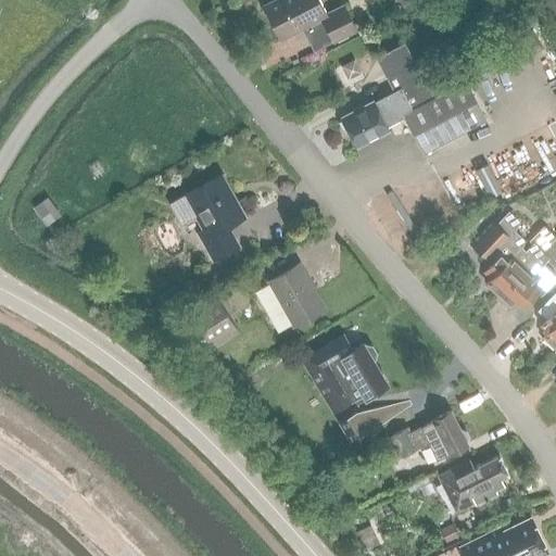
[(326,14),(317,0),(274,0),(262,7),(279,39),(320,19),(332,41),(355,29),(343,5),(326,14)]
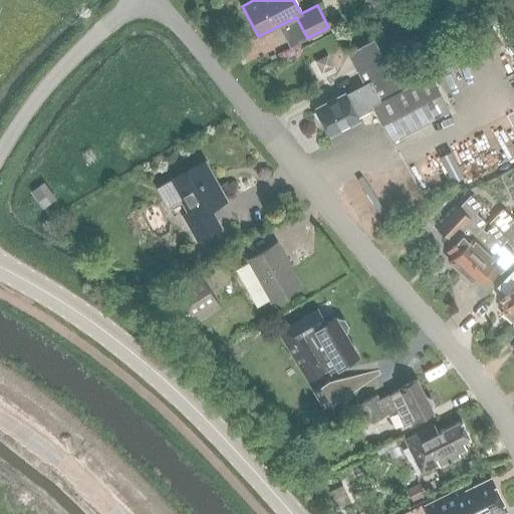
[(487,23),(392,71),(382,57),(373,39),(345,53),(355,71),(364,90),(346,99),(344,94),(315,108),(329,135),(357,119),(354,114),(370,106),(390,141),(422,122),(423,124),(450,109),(433,78),(444,73),(446,76),(499,46),(487,23)]
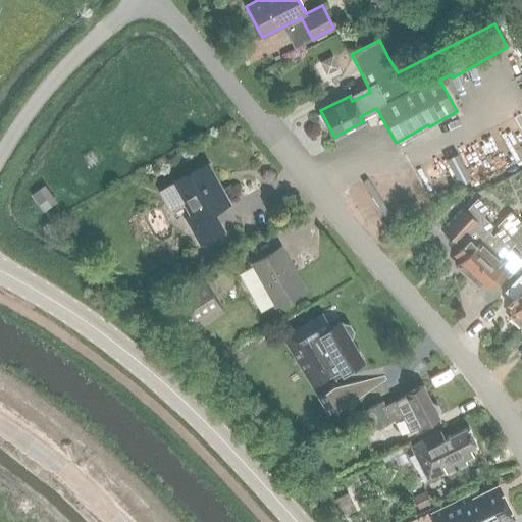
[(212,213),(228,204),(207,164),(179,179),(172,184),(178,194),(194,222),(189,225),(200,245),(223,231),(212,213)]
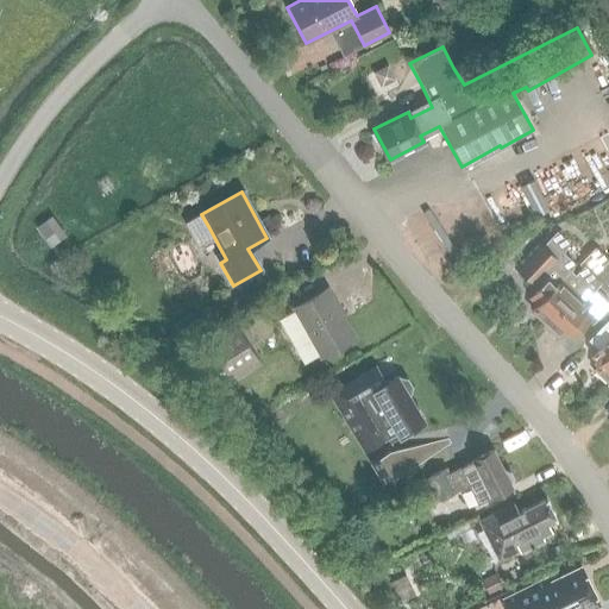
[(36,227),(50,248),(67,237),(52,215),(36,227)]
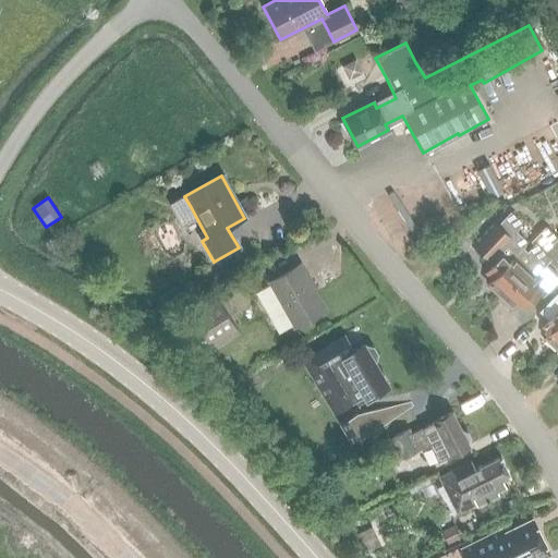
[(521,247),(524,242),(514,232),(519,221),(509,213),(497,226),(494,221),(472,244),(486,258),(488,256),(495,263),(486,271),(493,278),(487,283),(499,295),(542,251),(534,244),(526,253),(521,247)]
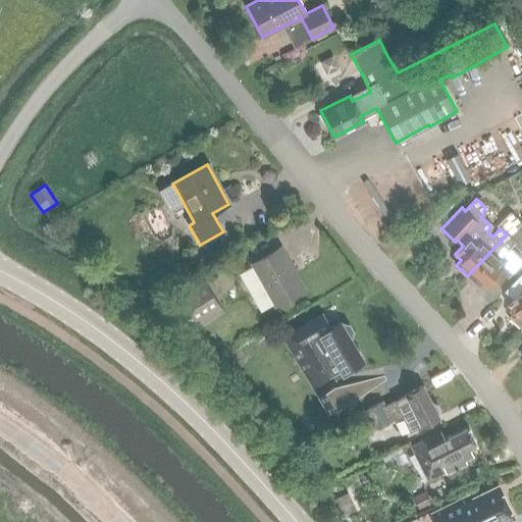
[(507,235),(518,222),(510,213),(497,226),(500,228),(507,235)]
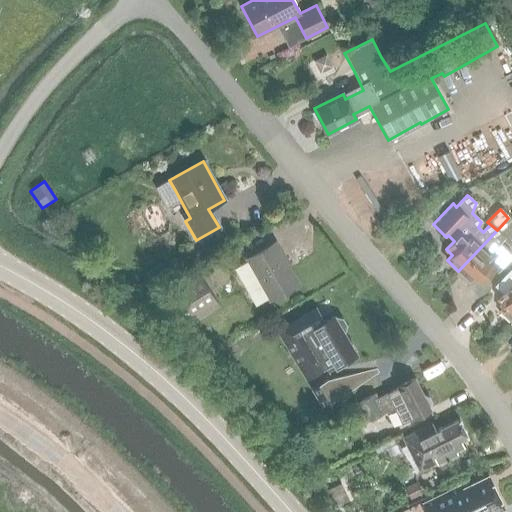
[(511,221),(508,218),(497,230),(504,237),(511,243),(511,242),(511,221)]
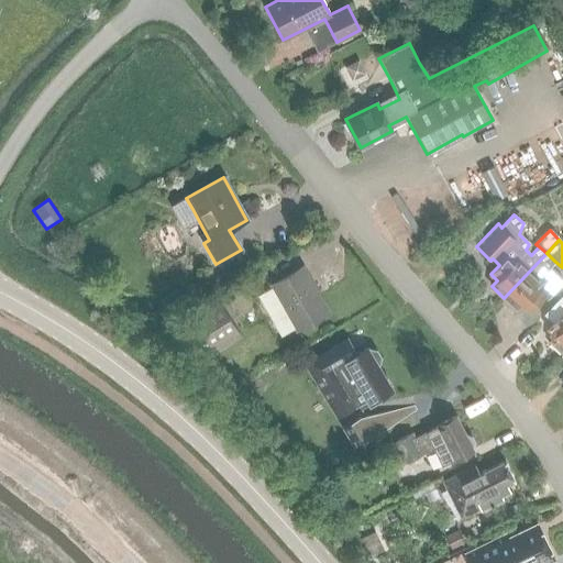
[(554,261),(547,253),(504,298),(517,310),(522,305),(529,310),(543,296),(547,298),(562,280),(549,267),(554,261)]
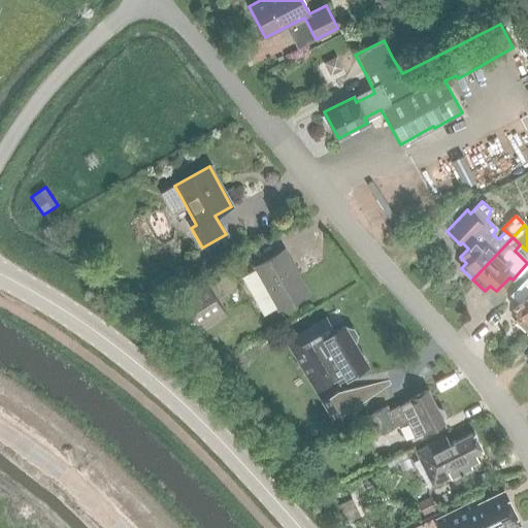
[(307,292),(283,250),(254,267),(277,309),(307,292)]
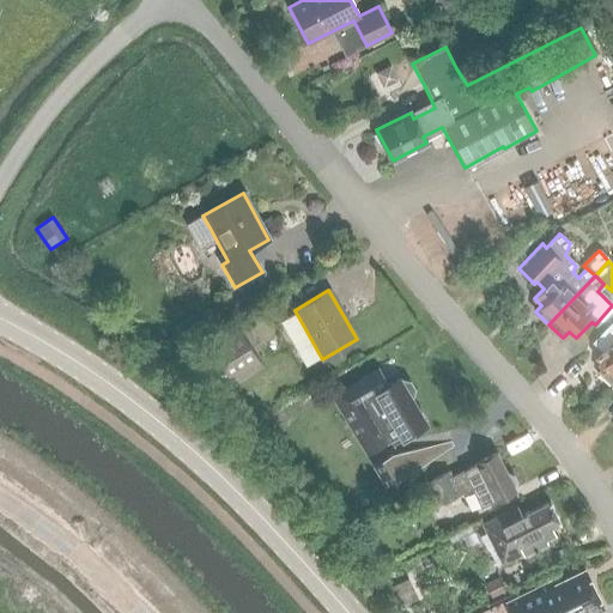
[(599,370),(612,383),(612,382),(612,319),(592,343),(602,352),(596,358),(604,364),(599,370)]
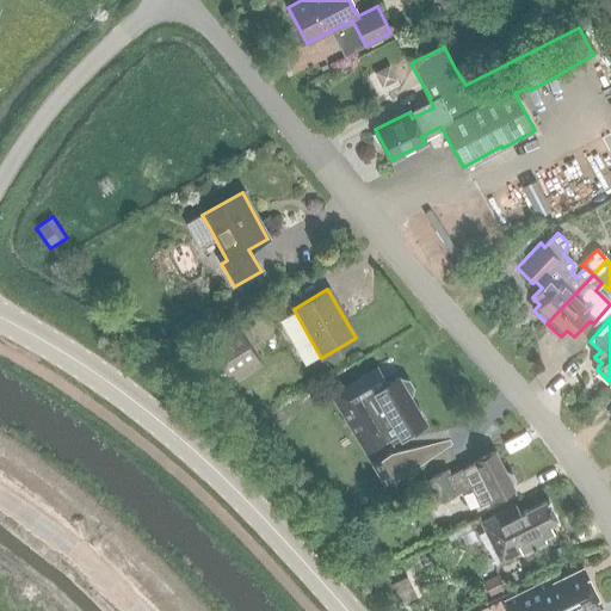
[(238,327),(197,352),(221,390),(261,365),(238,327)]
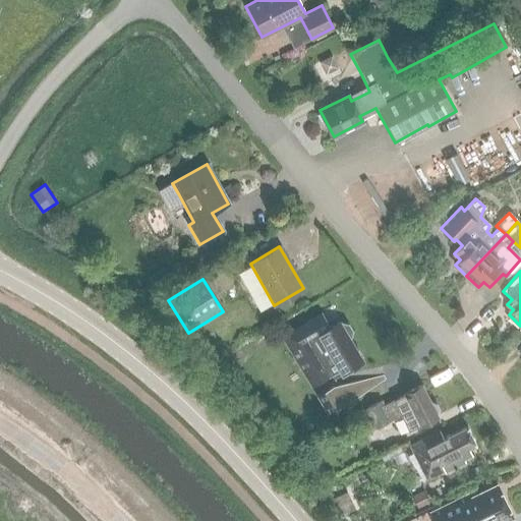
[(332,326),(323,310),(280,337),(308,385),(329,371),(331,374),(343,367),(345,370),(362,361),(349,339),(351,331),(347,324),(339,322),(332,326)]
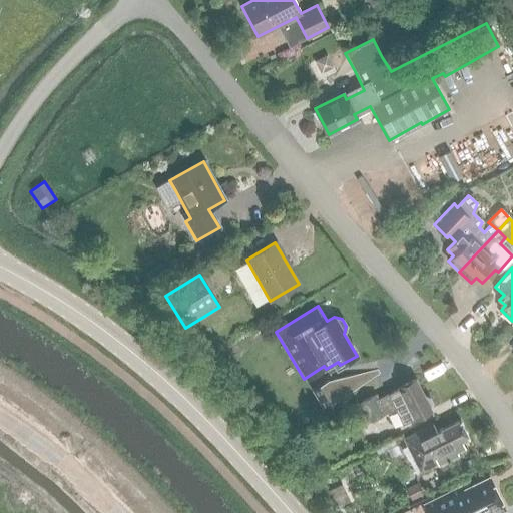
[(377,371),(328,381),(312,390),(322,409),(379,375),(377,371)]
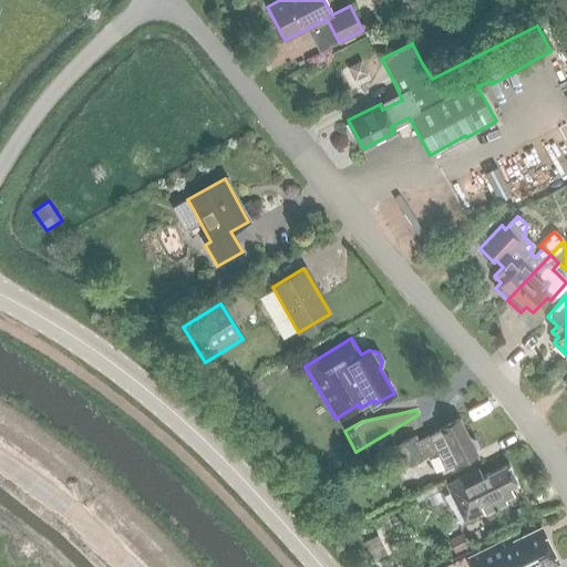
[(475,451),(477,445),(474,440),(468,439),(459,419),(440,428),(441,429),(416,442),(413,436),(398,444),(409,465),(436,452),(444,468),(457,462),(457,463),(476,453),(475,451)]
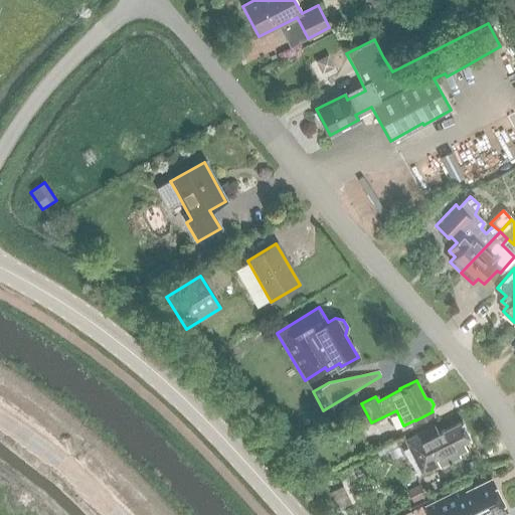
[(438,434),(434,426),(405,441),(421,474),(439,465),(440,467),(460,457),(458,454),(466,450),(463,444),(470,440),(461,421),(438,434)]
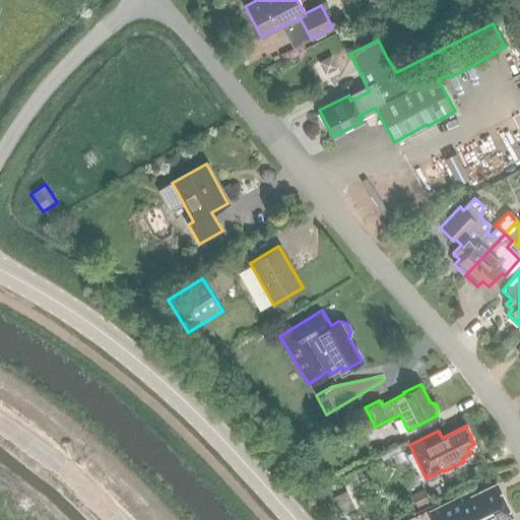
[(289,444),(307,435),(302,427),(285,435),(289,444)]
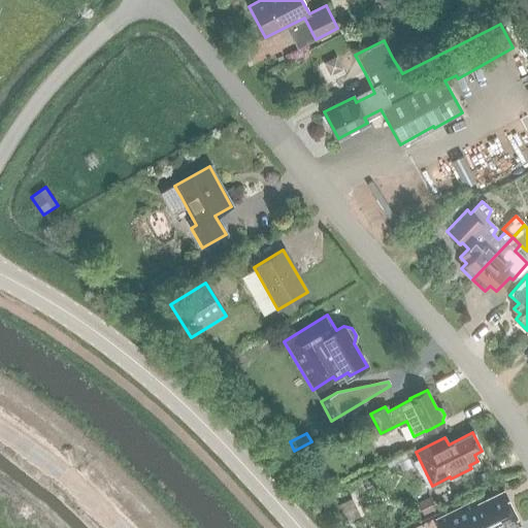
[(325,456),(319,444),(308,450),(315,461),(325,456)]
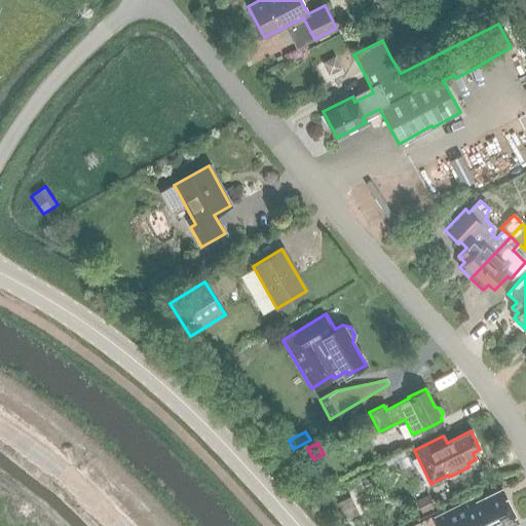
[(510,525),(517,523),(505,499),(501,490),(492,495),(474,504),(472,500),(434,519),(437,525),(510,525)]
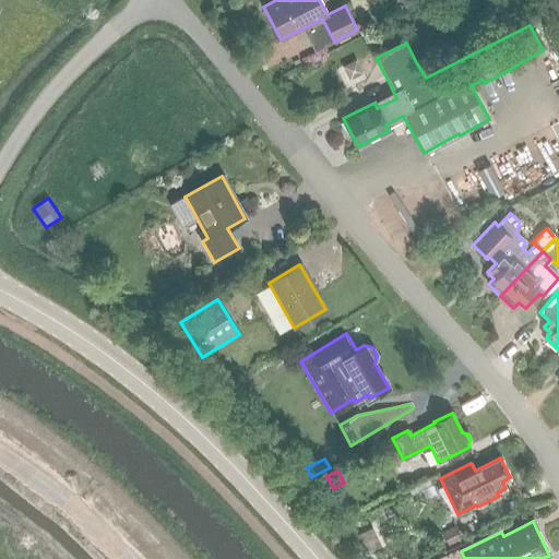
[(448,545),(461,539),(454,527),(442,533),(448,545)]
